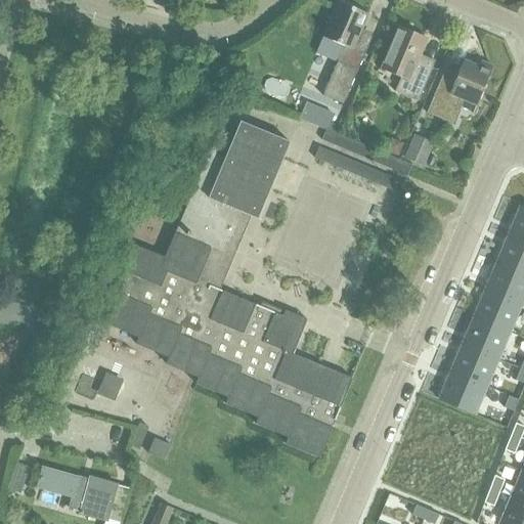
[(338,2),(322,37),(316,53),(337,62),(322,96),(342,105),(372,39),(359,34),(367,15),(338,2)]
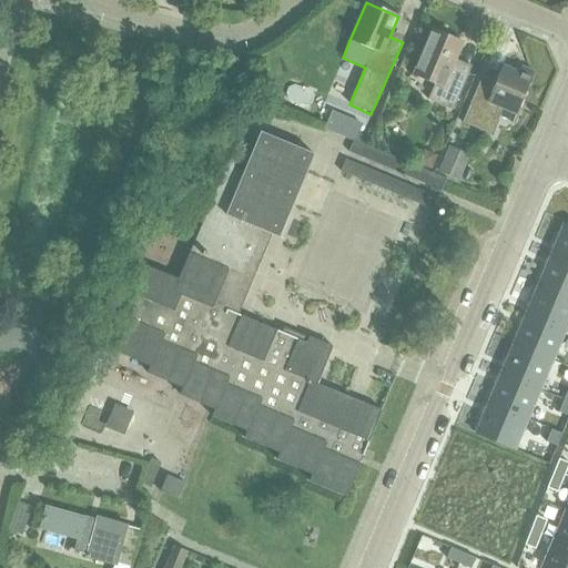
[(427,101),(453,112),(469,74),(453,67),(463,43),(444,36),(440,41),(429,37),(413,75),(435,85),(427,101)]
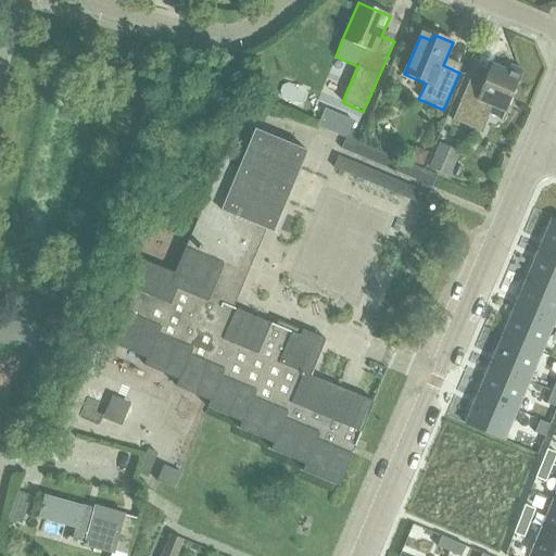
[(506,113),(523,72),(518,70),(515,76),(493,66),(488,78),(474,72),(459,103),(483,114),(487,104),(506,113)]
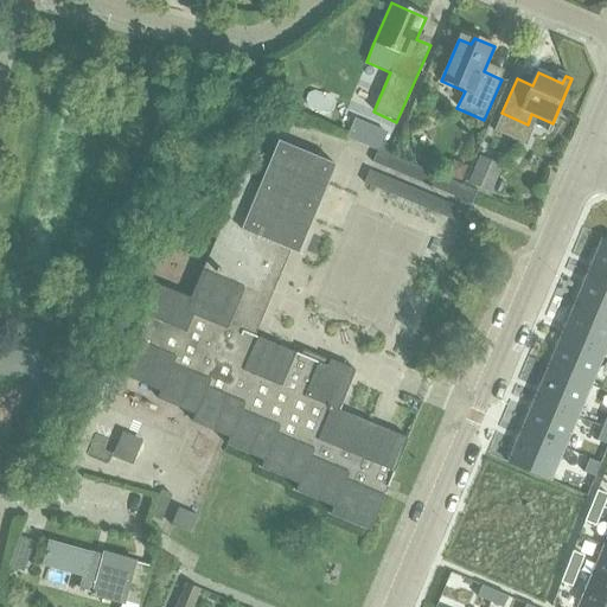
[(278,142),(268,164),(260,185),(253,181),(261,161),(251,157),(209,259),(191,300),(157,286),(144,317),(148,319),(123,377),(161,393),(158,401),(197,416),(193,425),(231,440),(229,447),(264,462),(262,470),(300,486),(296,493),(336,510),(332,516),(370,531),(409,439),(342,410),(357,371),(332,360),(330,368),(255,337),(291,251),(298,255),(334,166),(278,142)]
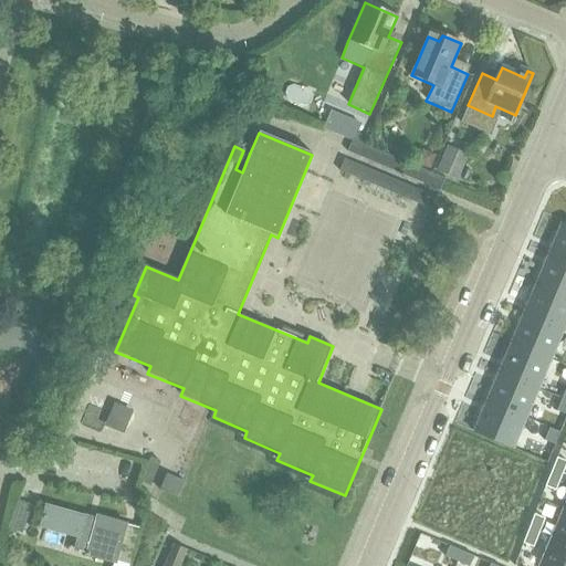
[(353,140),(344,160),(338,173),(431,211),(437,199),(444,179),(353,140)]
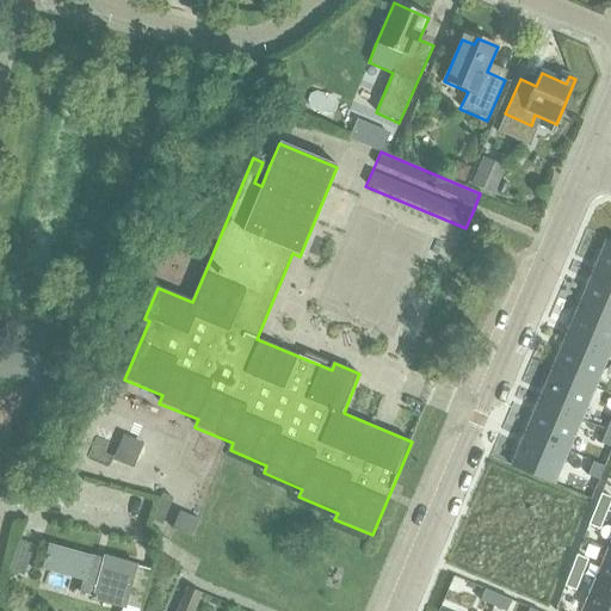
[(477,173),(473,185),(497,195),(505,173),(507,167),(483,158),(477,173)]
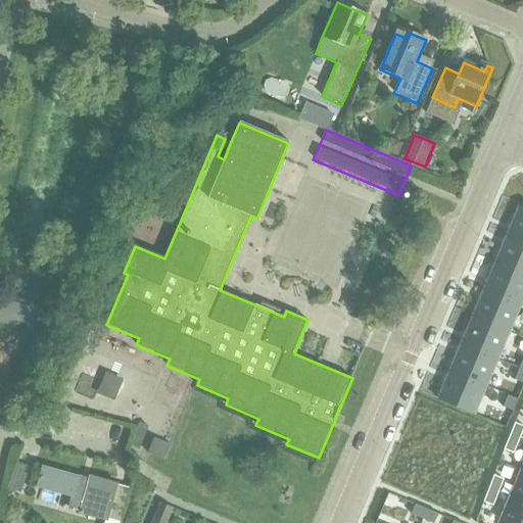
[(387,148),(385,151),(398,157),(401,148),(403,144),(390,139),(387,148)]
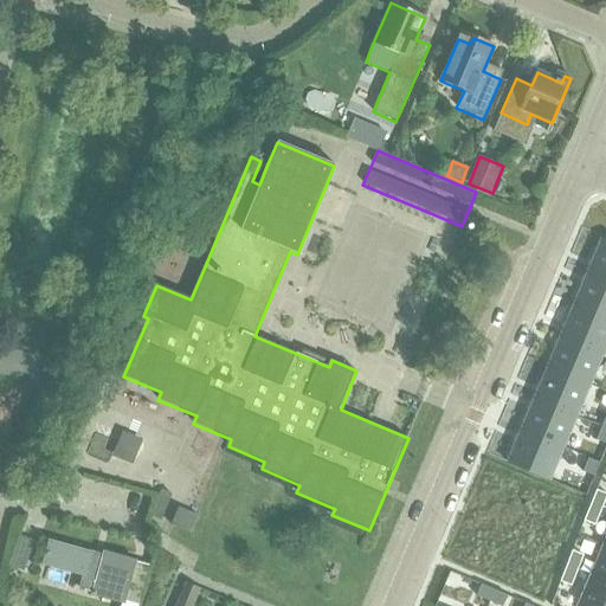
[(605,242),(601,240),(588,272),(605,279),(605,242)]
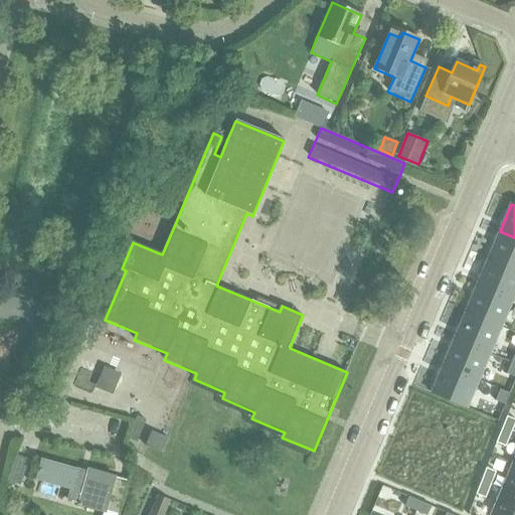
[(514,237),(500,231),(488,259),(514,269),(514,237)]
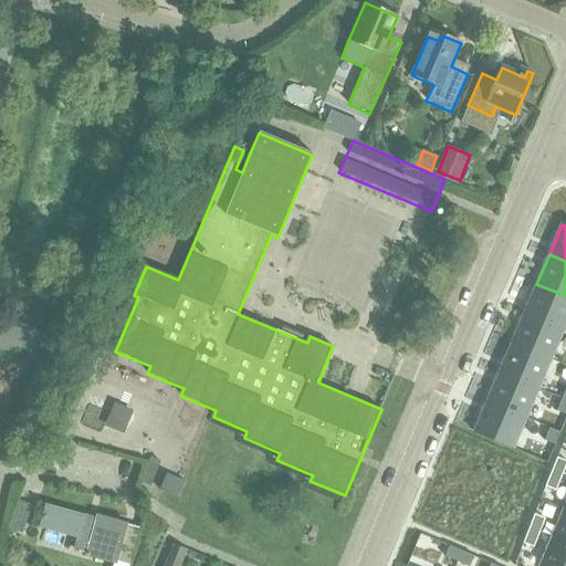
[(565,295),(536,284),(524,313),(564,331),(565,324),(565,295)]
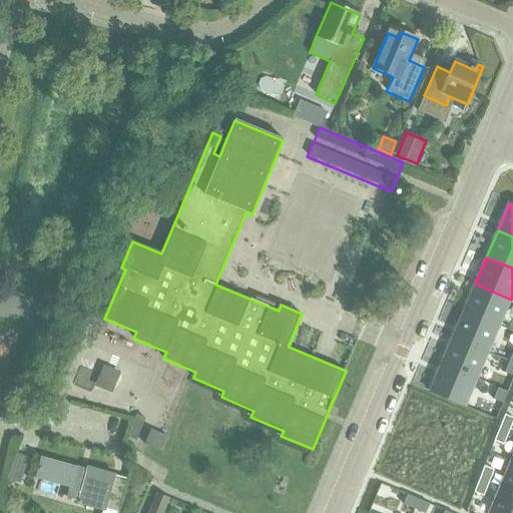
[(475,284),(464,311),(500,326),(511,300),(475,284)]
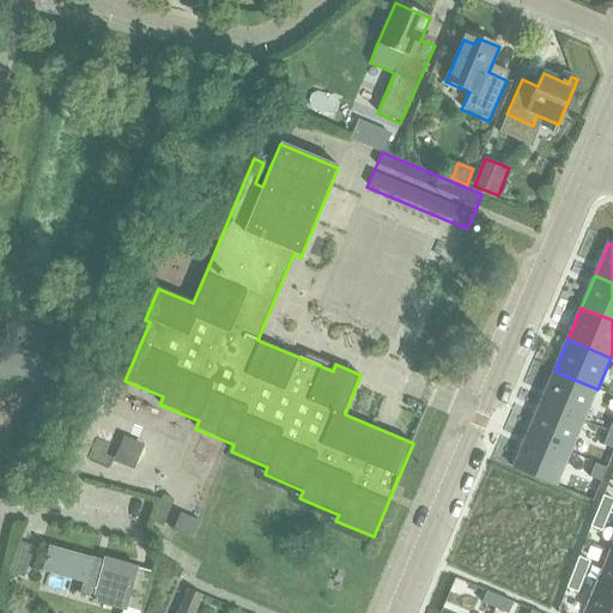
[(554,371),(540,404),(583,422),(598,389),(554,371)]
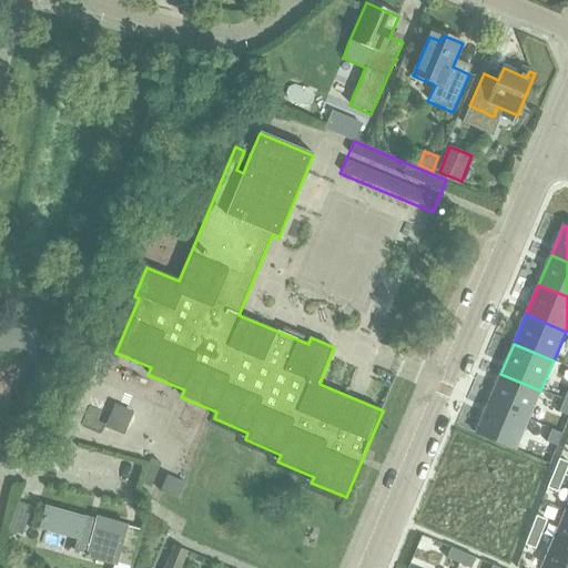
[(500,374),(488,404),(528,421),(540,391),(500,374)]
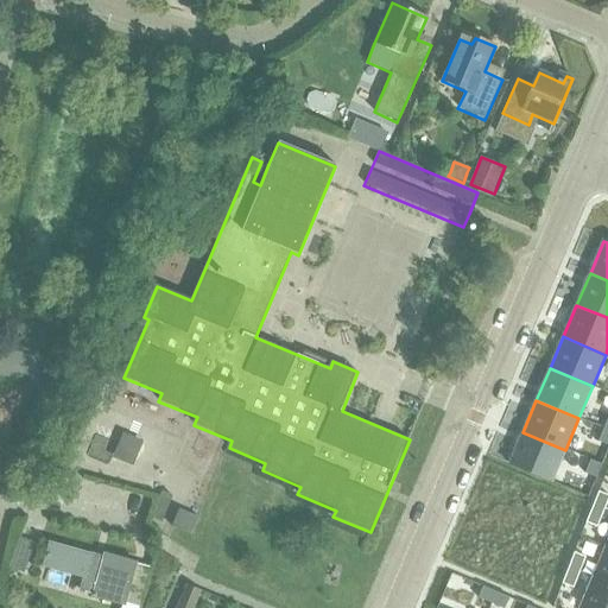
[(118,450),(139,457),(149,425),(127,419),(118,450)]
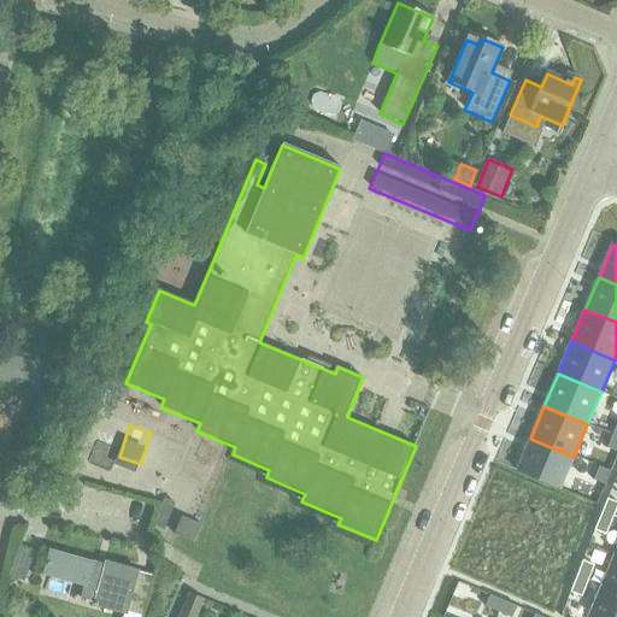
[(530,439),(517,471),(559,489),(574,457),(530,439)]
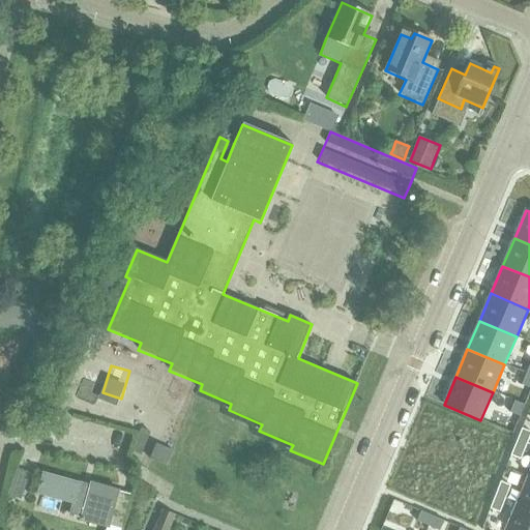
[(514,402),(509,413),(520,417),(525,405),(514,402)]
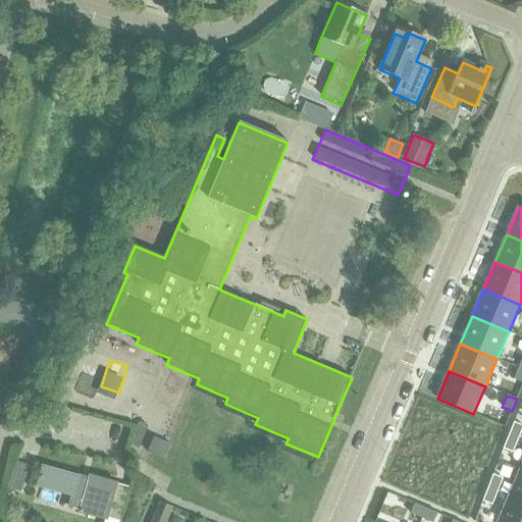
[(521,425),(514,422),(508,435),(518,439),(521,428),(521,425)]
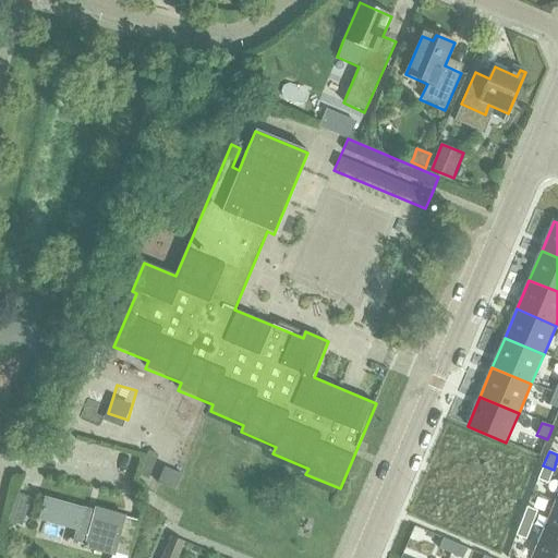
[(543,465),(537,480),(548,484),(554,470),(543,465)]
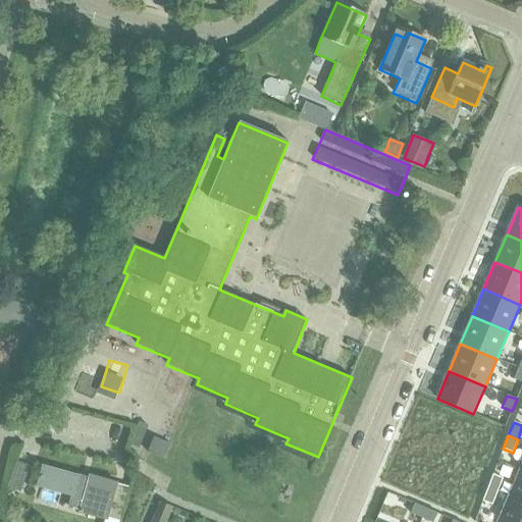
[(155,436),(149,454),(166,461),(172,444),(171,442),(155,436)]
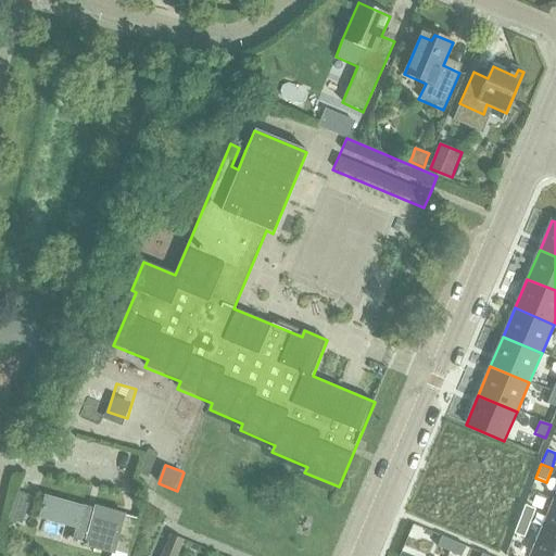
[(9,519),(21,523),(29,500),(17,495),(9,519)]
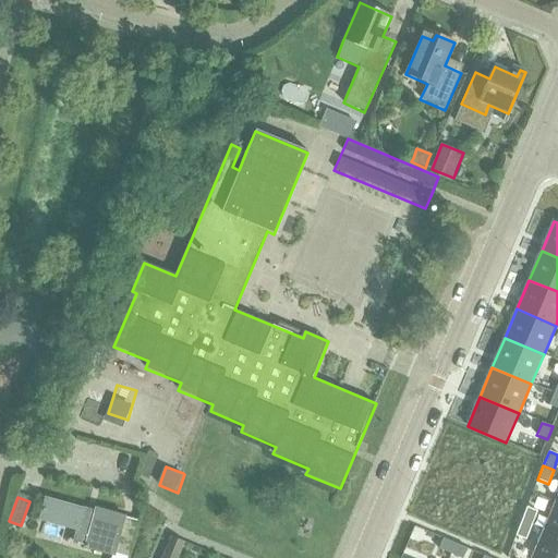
[(85,548),(113,556),(124,518),(96,510),(95,516),(45,501),(39,521),(75,531),(72,543),(85,546),(85,548)]
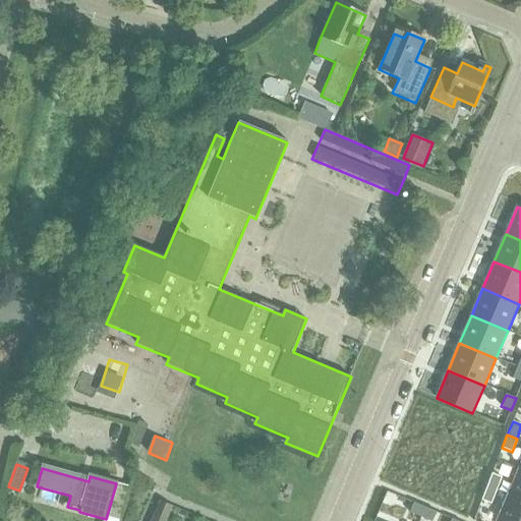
[(467,483),(479,488),(484,474),(471,470),(467,483)]
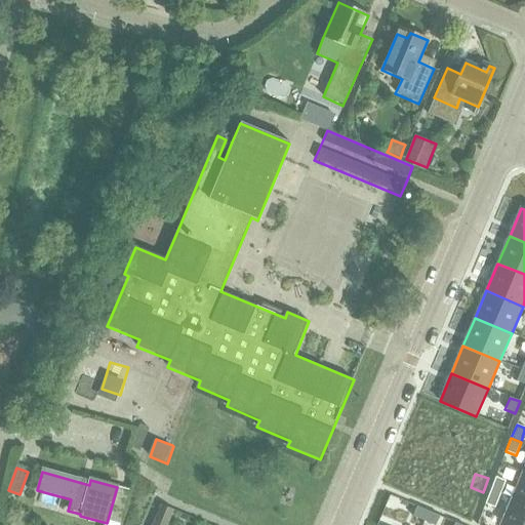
[(524,475),(522,474),(511,500),(524,506),(524,475)]
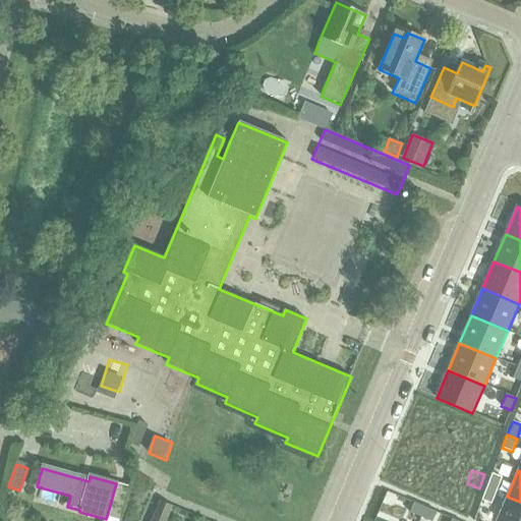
[(491,474),(486,487),(497,490),(502,477),(491,474)]
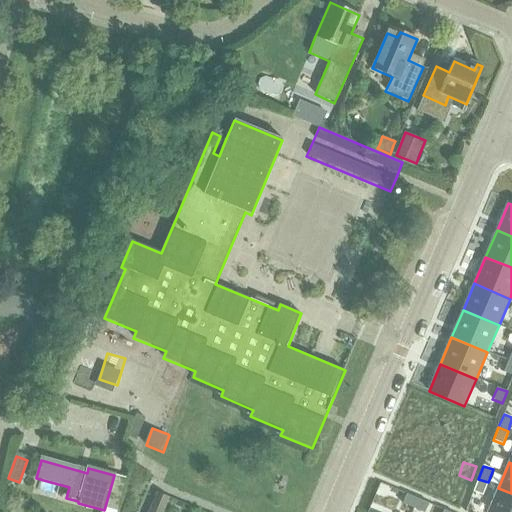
[(478,479),(473,492),(483,495),(488,482),(478,479)]
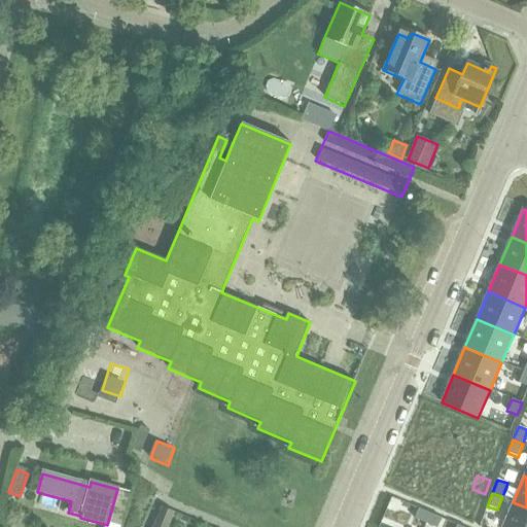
[(526,526),(526,507),(513,502),(501,526),(526,526)]
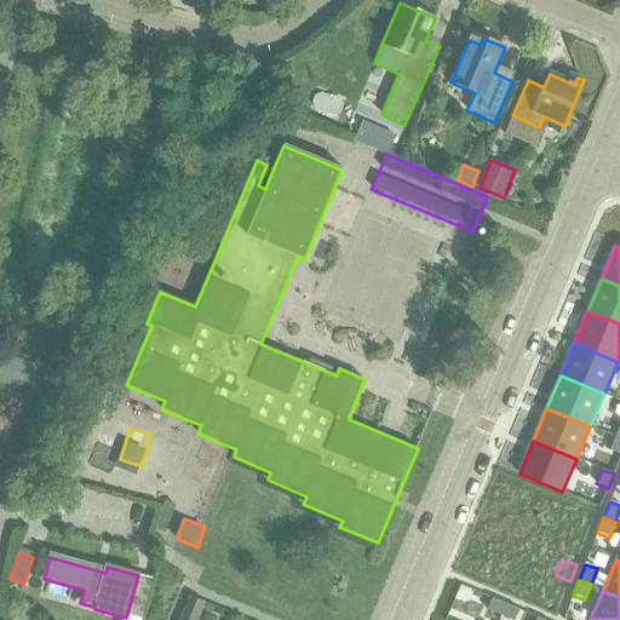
[(191,596),(181,619),(199,619),(207,602),(191,596)]
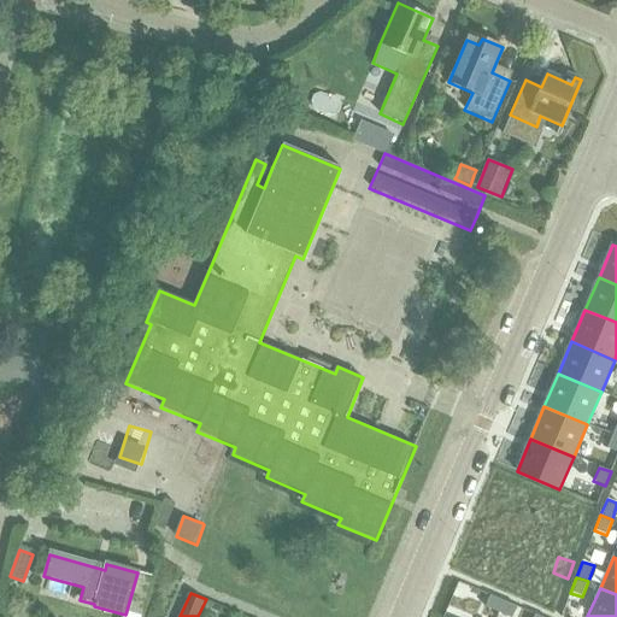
[(491,595),(486,607),(499,613),(504,601),(491,595)]
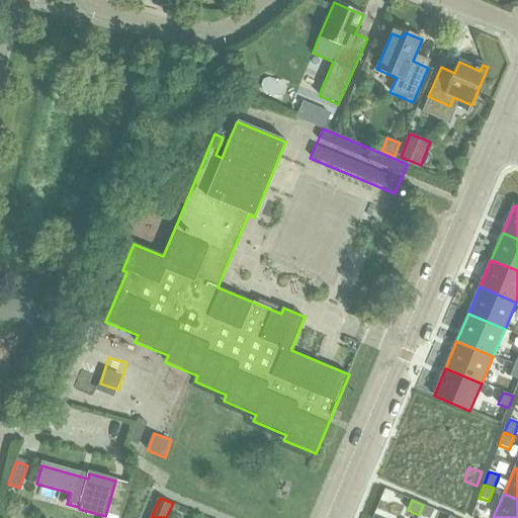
[(423,505),(419,515),(426,517),(430,517),(434,510),(423,505)]
